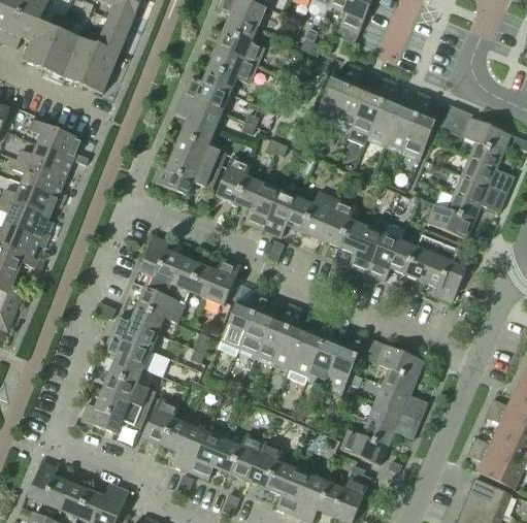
[(0,39),(7,42),(25,0),(1,0),(0,4),(0,26),(5,29),(4,32),(0,30),(0,39)]
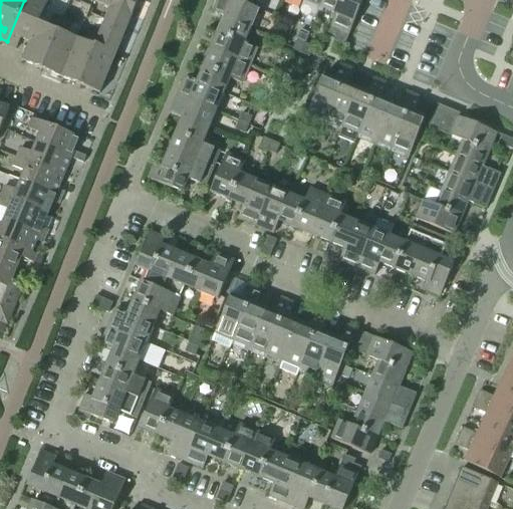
[(39,19),(47,0),(24,0),(7,41),(16,45),(19,38),(16,36),(17,33),(30,38),(31,38),(39,19)]
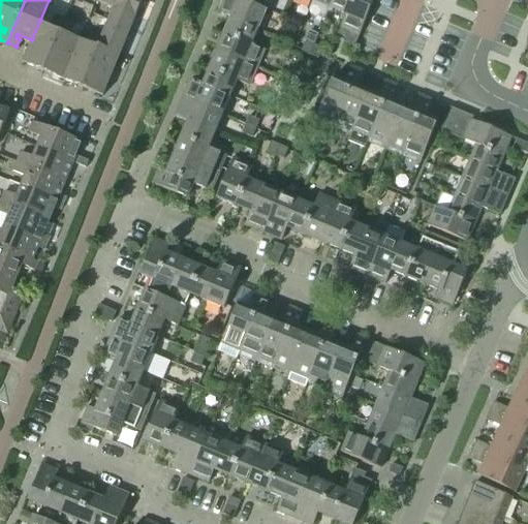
[(135,13),(141,0),(103,0),(114,4),(135,13)]
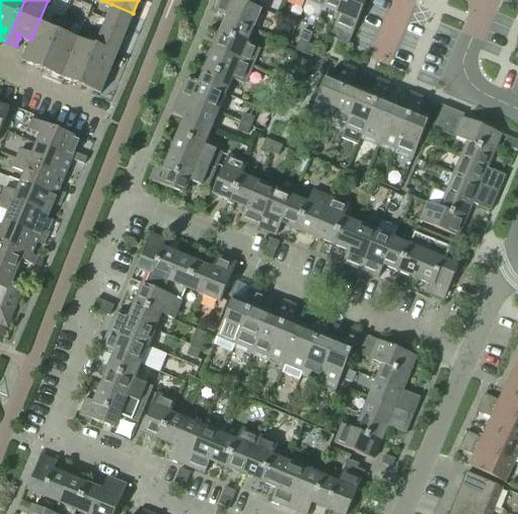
[(253,22),(261,6),(246,0),(217,0),(214,8),(226,14),(220,28),(233,34),(239,19),(256,26),(257,24),(253,22)]
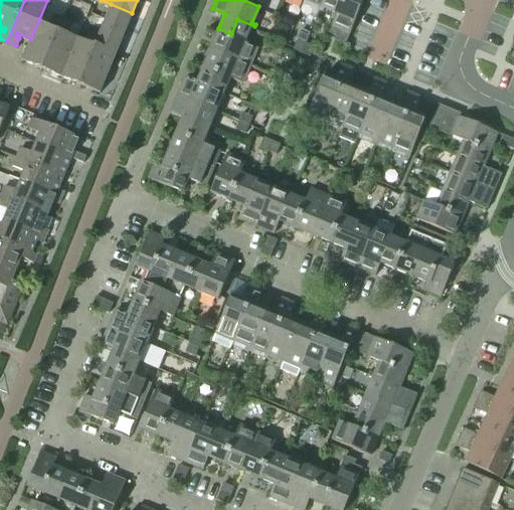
[(345,41),(362,0),(323,0),(320,7),(323,8),(324,5),(336,10),(328,29),(336,32),(334,36),(345,41)]
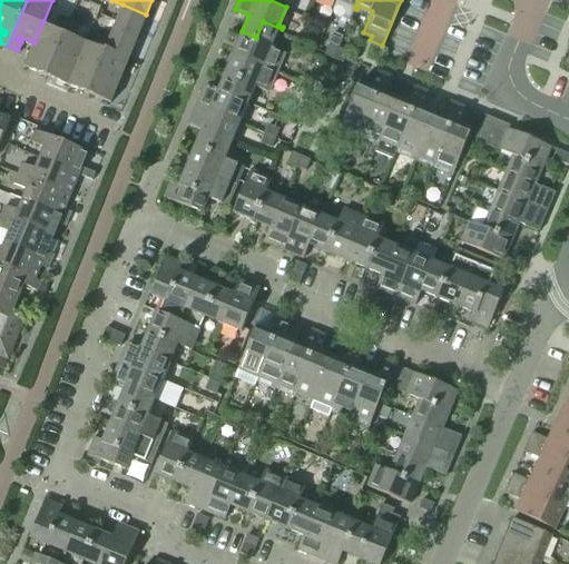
[(128,57),(146,15),(123,5),(105,47),(128,57)]
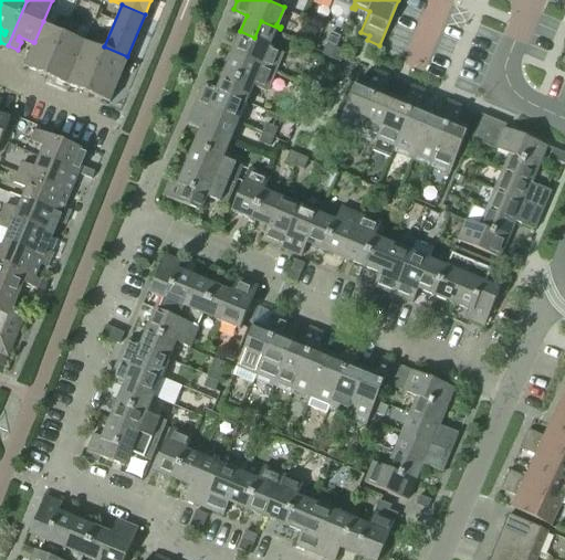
[(46,72),(70,18),(59,13),(55,21),(59,23),(58,27),(43,21),(34,42),(33,42),(24,63),(46,72)]
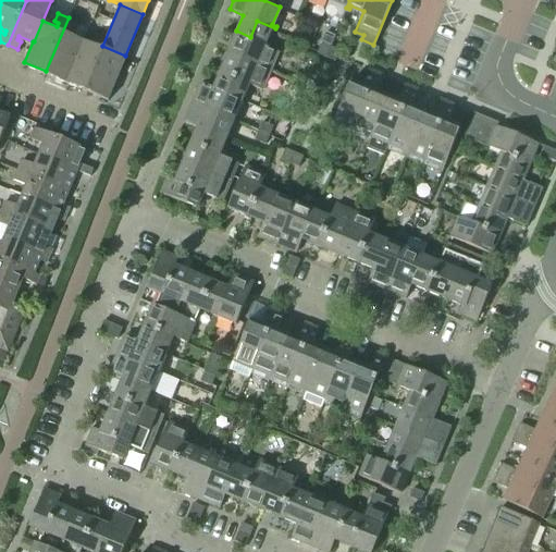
[(65,80),(83,38),(70,32),(71,28),(75,29),(78,22),(69,17),(46,71),(65,80)]
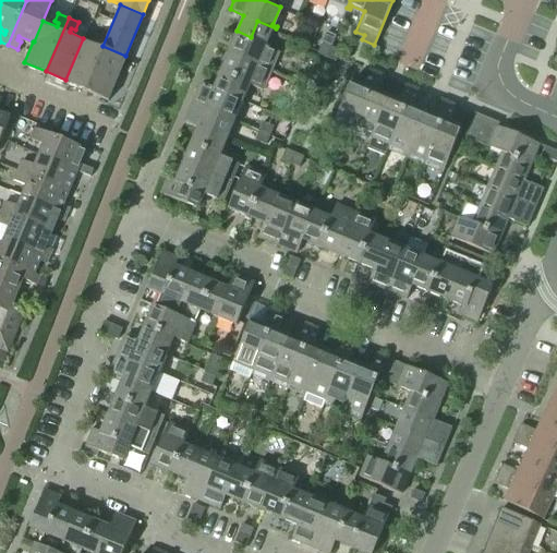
[(279,48),(266,43),(270,29),(275,32),(276,28),(257,21),(251,37),(237,31),(229,50),(270,68),(279,48)]
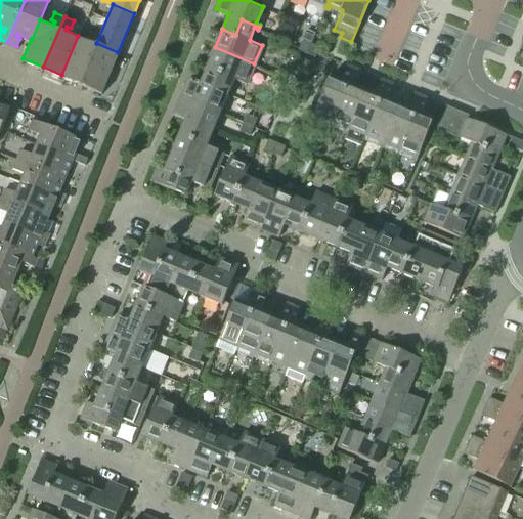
[(80,82),(96,43),(78,36),(61,75),(80,82)]
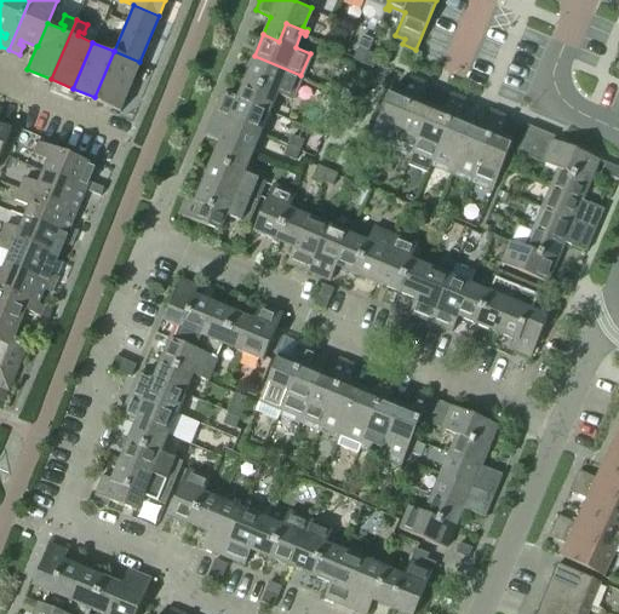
[(364,59),(368,47),(359,44),(354,53),(354,56),(364,59)]
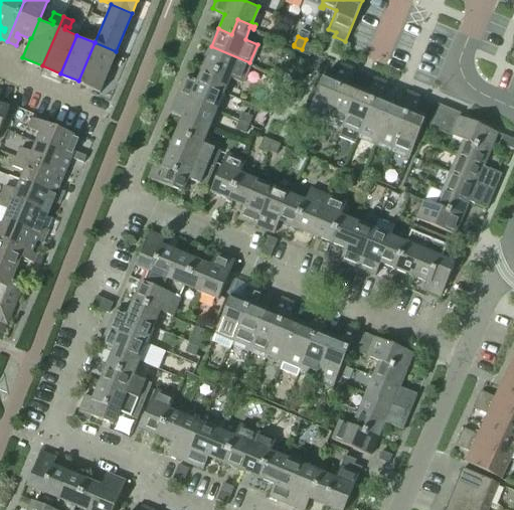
[(312,48),(314,43),(306,39),(302,49),(310,53),(312,48)]
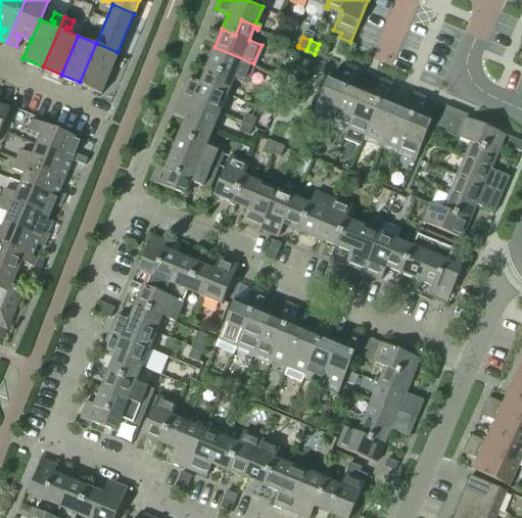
[(101,91),(117,52),(96,43),(80,82),(101,91)]
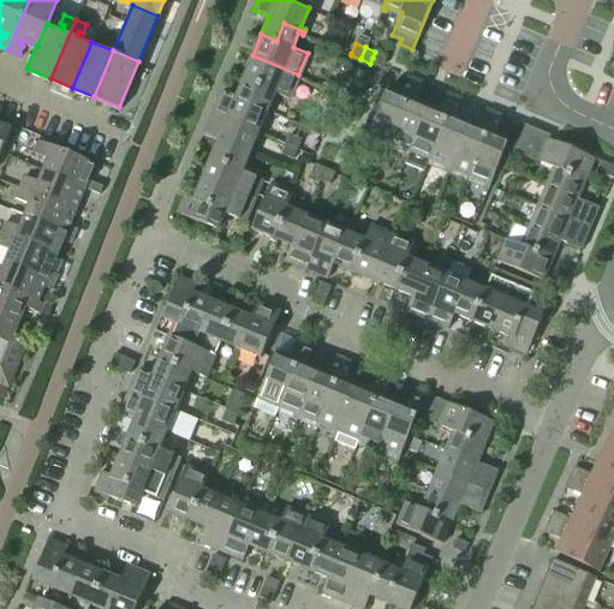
[(298,75),(252,55),(244,76),(260,83),(252,100),(272,108),(273,106),(269,103),(275,89),(290,95),(298,75)]
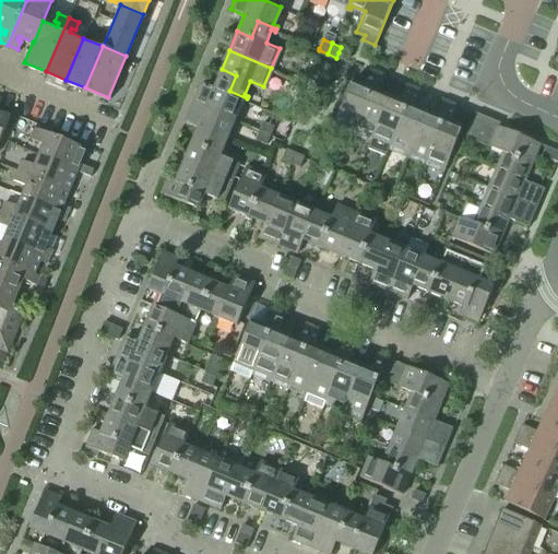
[(354,127),(378,69),(370,66),(365,78),(369,80),(367,84),(352,78),(334,119),(354,127)]
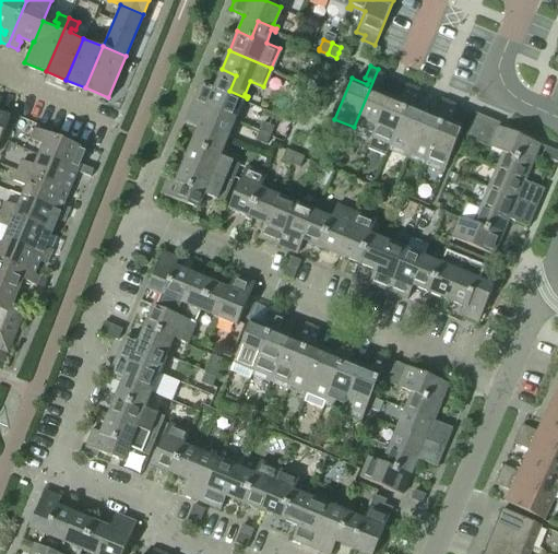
[(236,75),(222,69),(215,85),(201,80),(193,99),(235,117),(242,99),(246,102),(247,98),(229,91),(236,75)]
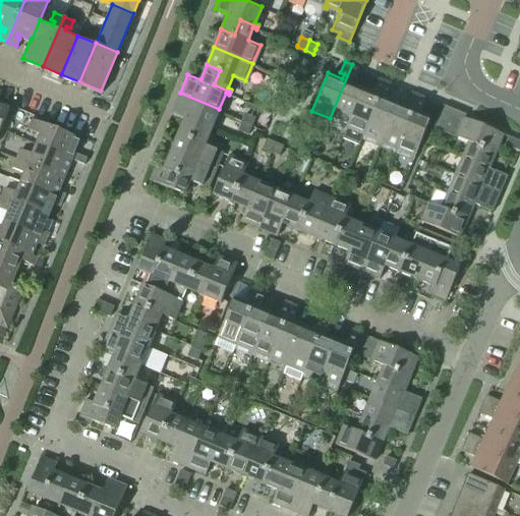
[(347,126),(363,87),(349,81),(351,77),(355,78),(360,67),(352,64),(330,118),(347,126)]
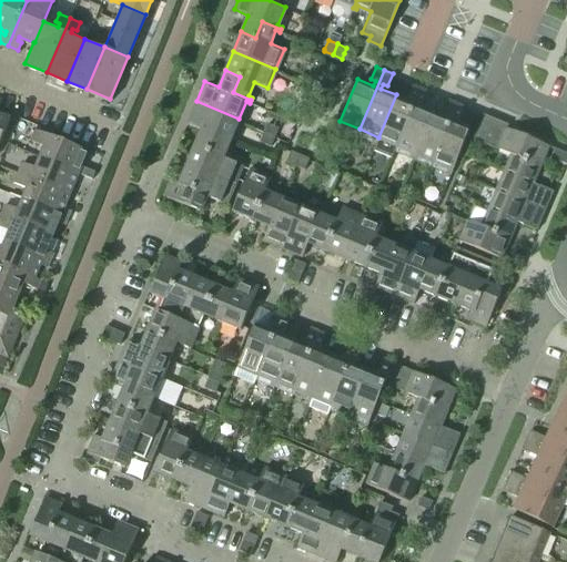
[(396,144),(422,85),(413,82),(407,94),(412,96),(411,101),(396,94),(378,138),(396,144)]
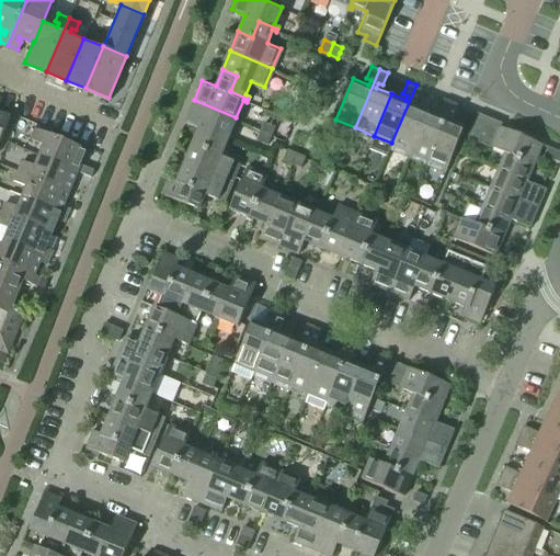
[(409,150),(426,109),(412,102),(414,99),(419,100),(424,88),(416,84),(391,143),(409,150)]
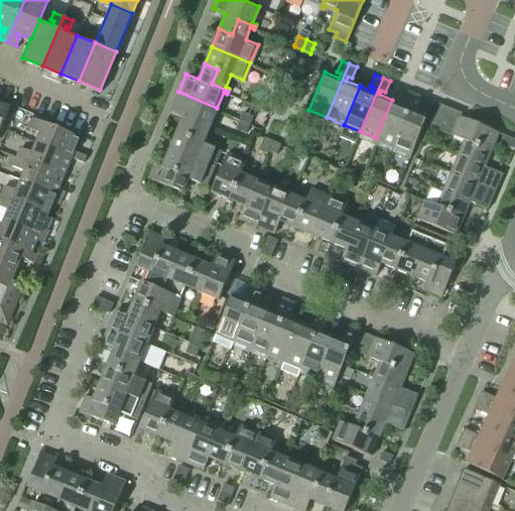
[(0,127),(9,105),(0,101),(0,92),(2,89),(0,87),(0,127)]
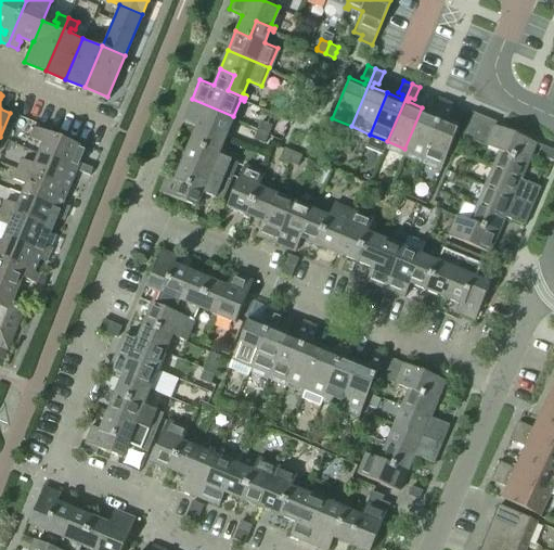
[(423,156),(448,99),(439,96),(434,106),(438,110),(437,114),(422,107),(404,149),(423,156)]
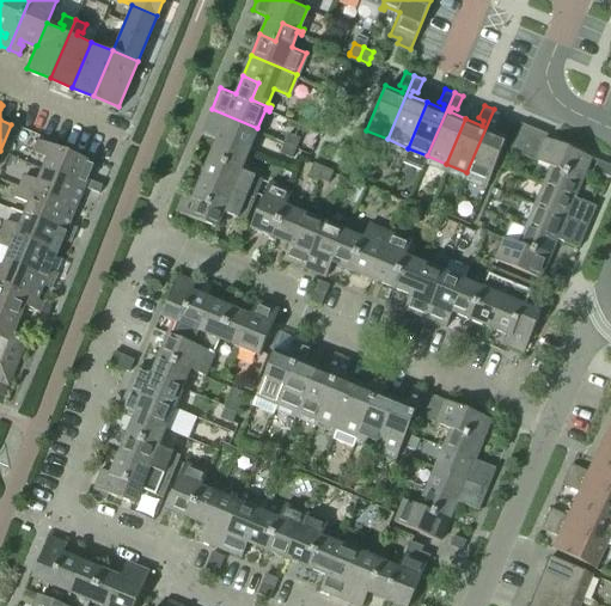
[(249,147),(257,128),(212,109),(202,130),(218,136),(209,154),(225,160),(233,144),(252,152),(254,148),(249,147)]
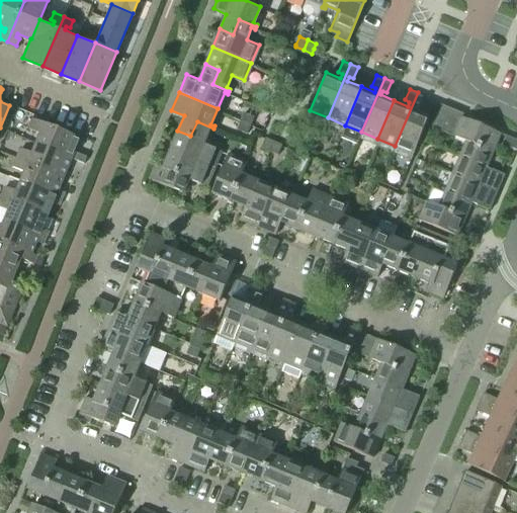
[(413,153),(429,114),(415,108),(416,105),(421,106),(425,95),(418,92),(395,146),(413,153)]
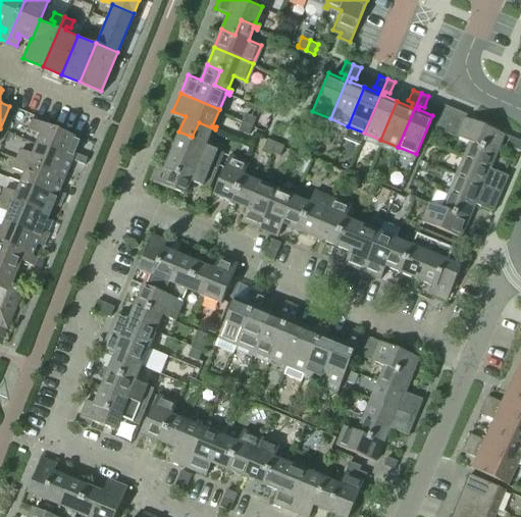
[(447,130),(456,107),(445,102),(435,124),(447,130)]
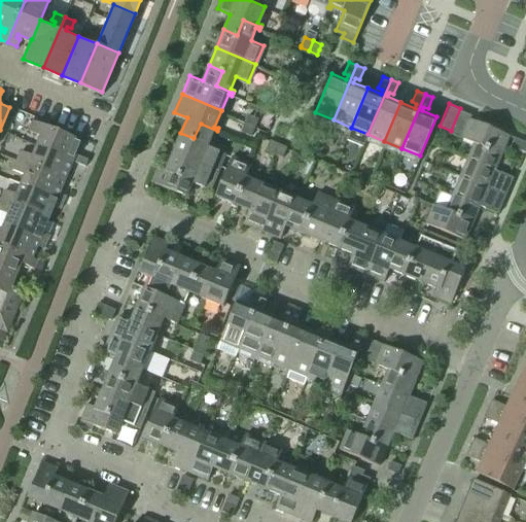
[(462,135),(470,116),(471,112),(460,108),(451,131),(462,135)]
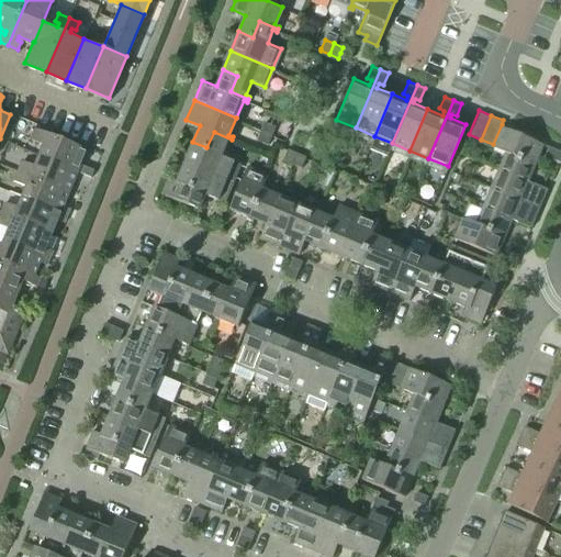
[(272,133),(276,123),(265,119),(261,129),(272,133)]
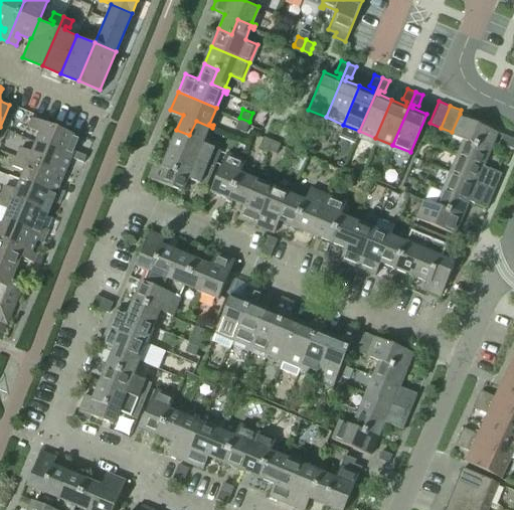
[(490,148),(498,130),(460,114),(452,132),(464,137),(459,149),(455,148),(454,150),(471,157),(477,142),(490,148)]
